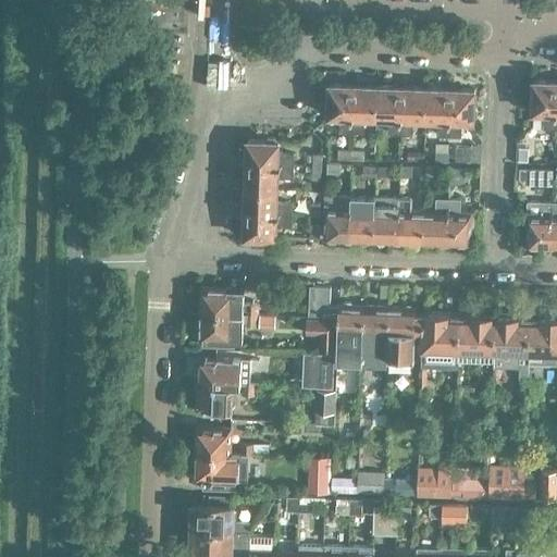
[(556,128),(556,111),(556,79),(534,79),(534,97),(531,100),(531,106),(533,109),(533,110),(544,111),(543,127),(556,128)]
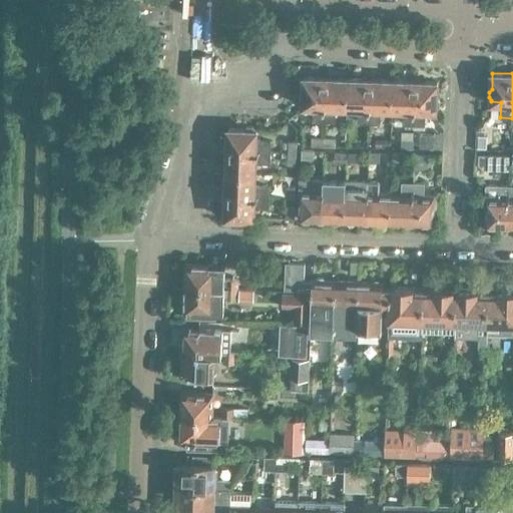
[(325,121),(327,77),(304,76),(304,92),(301,95),(301,101),(303,103),(303,105),(313,105),(313,121),(325,121)]
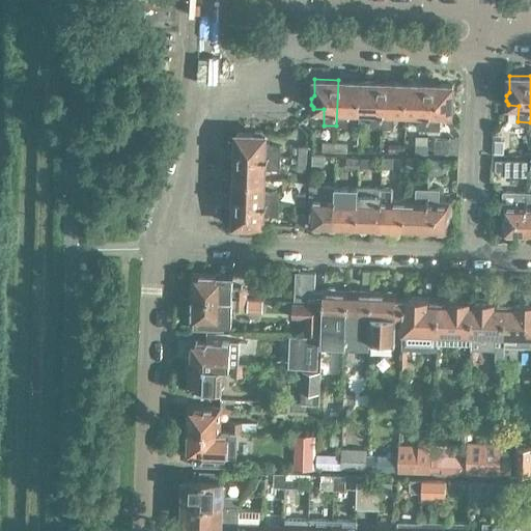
[(360,110),(361,81),(338,80),(336,126),(346,127),(348,110),(360,110)]
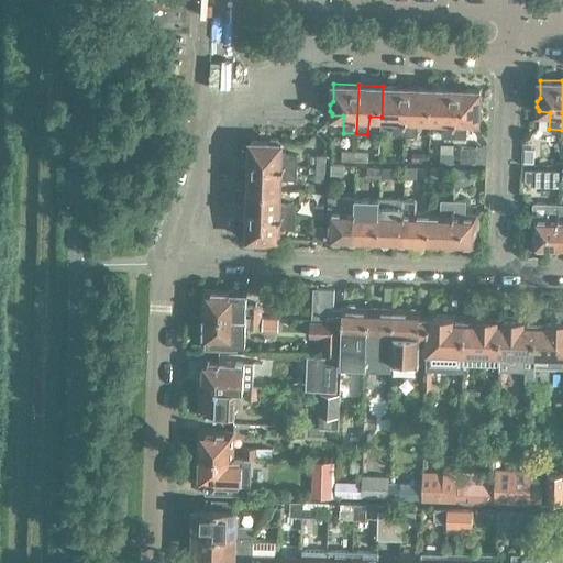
[(405,135),(407,87),(383,86),(382,117),(393,117),(393,134),(405,135)]
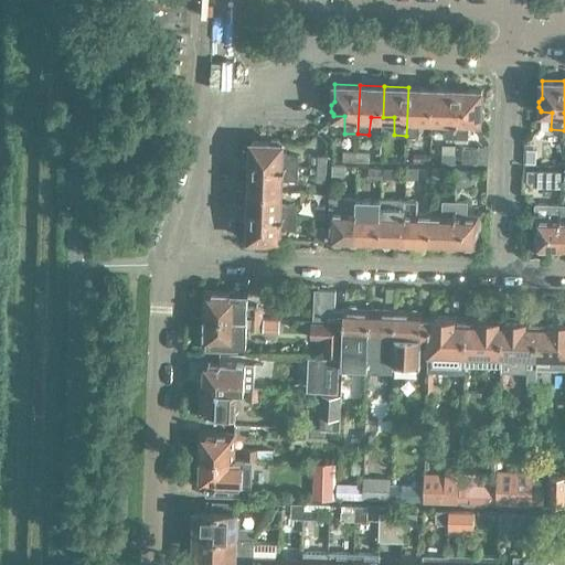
[(432,119),(433,88),(408,87),(406,136),(418,136),(420,118),(432,119)]
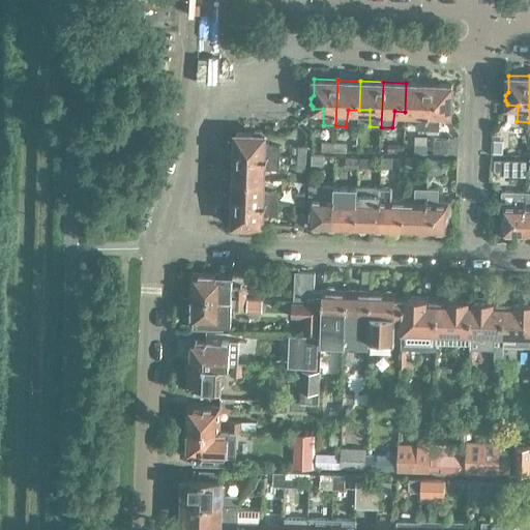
[(428,128),(429,83),(406,83),(405,112),(416,112),(415,128),(428,128)]
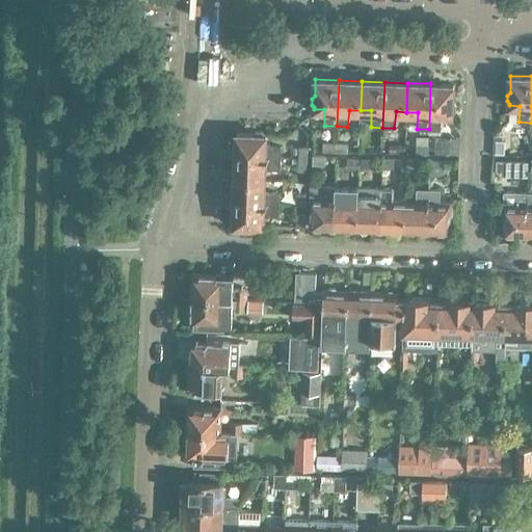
[(454,84),(430,83),(429,129),(441,129),(442,113),(453,114),(453,112),(455,110),(456,104),(453,101),(454,84)]
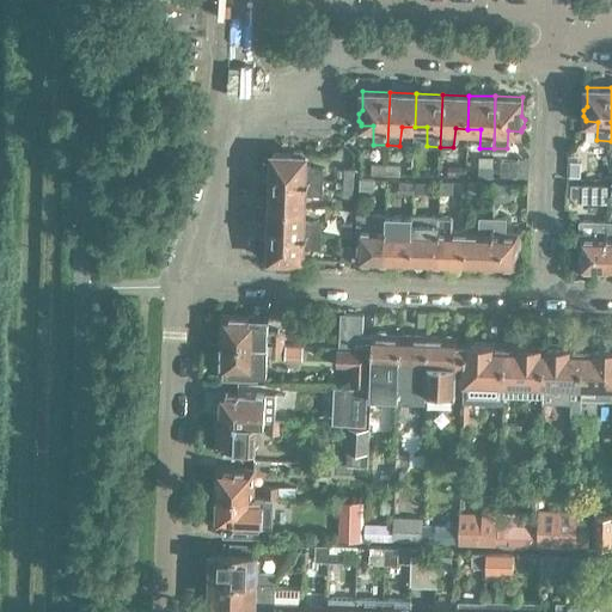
[(273,153),(271,179),(324,182),(324,167),(306,166),(306,164),(306,154),(305,154),(303,151),(295,151),(292,153),(273,153)]
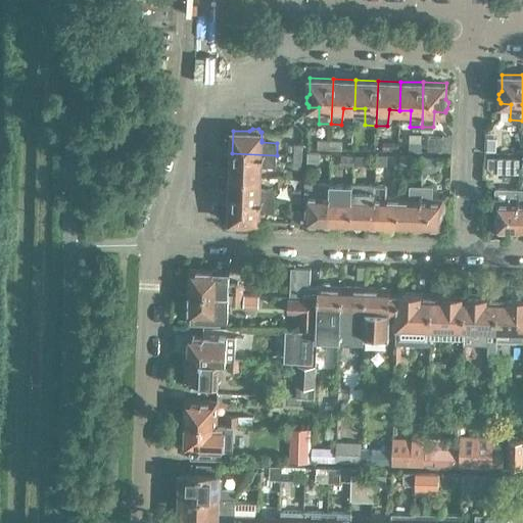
[(497,152),(497,134),(486,134),(485,152),(497,152)]
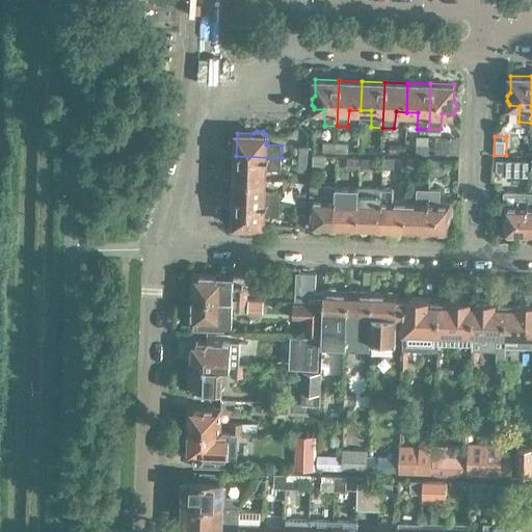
[(458,155),(459,138),(449,137),(449,140),(435,140),(434,154),(458,155)]
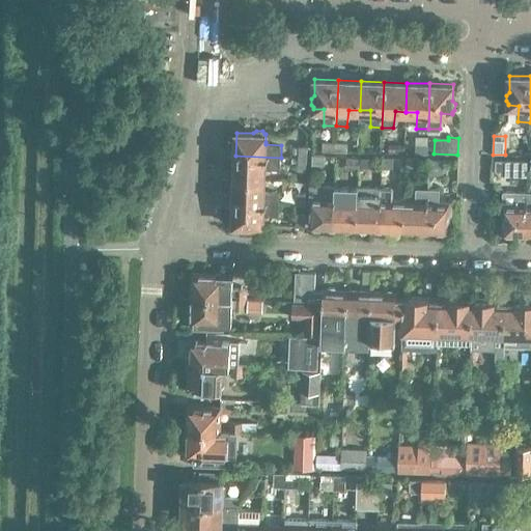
[(324,142),(324,150),(336,150),(336,142),(324,142)]
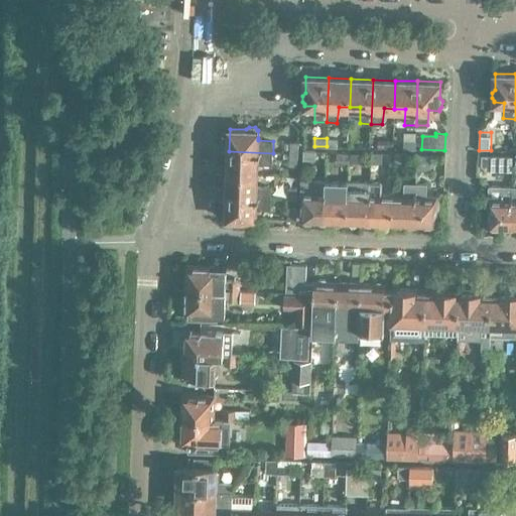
[(339,139),(327,138),(327,146),(339,147),(339,139)]
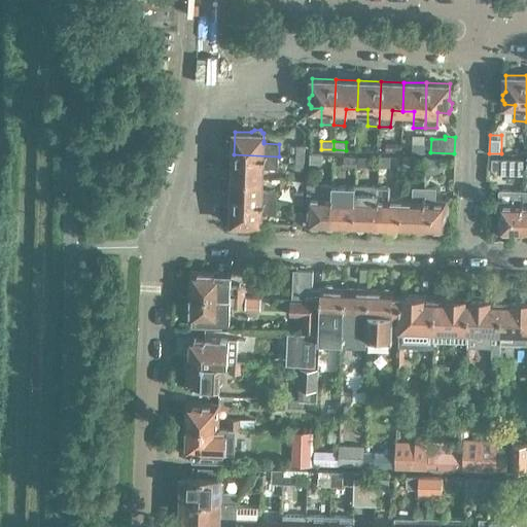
[(385,143),(385,150),(400,151),(400,143),(385,143)]
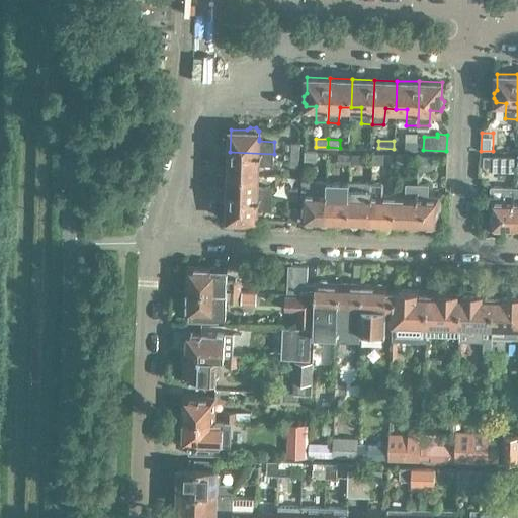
[(419,141),(407,141),(406,149),(419,149),(419,141)]
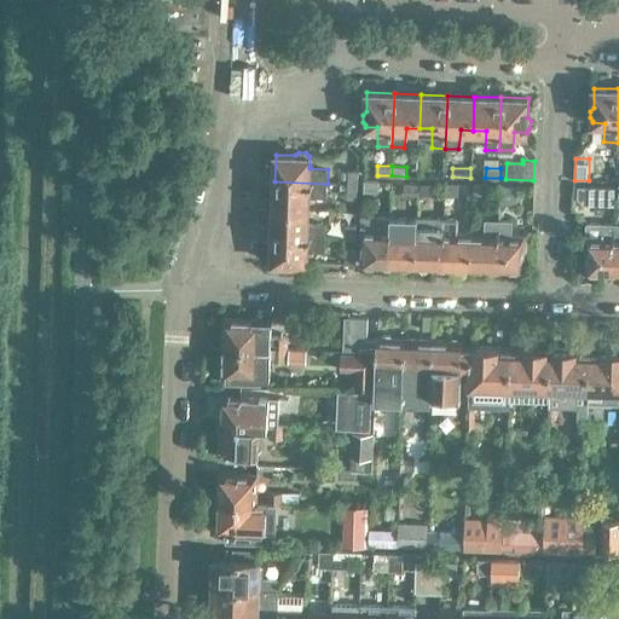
[(359,184),(360,169),(351,169),(350,184),(359,184)]
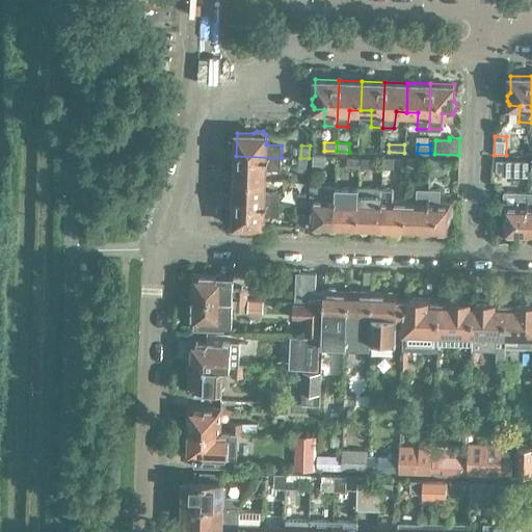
[(281,170),(282,158),(236,156),(236,179),(265,180),(265,169),(281,170)]
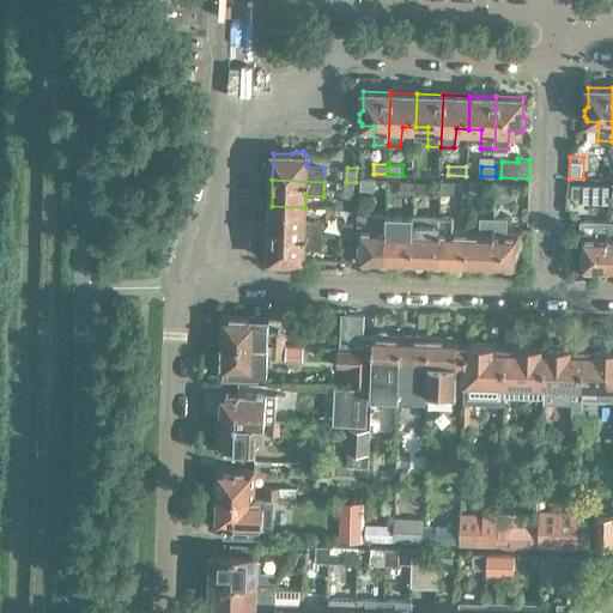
[(375,194),(375,181),(359,180),(359,193),(375,194)]
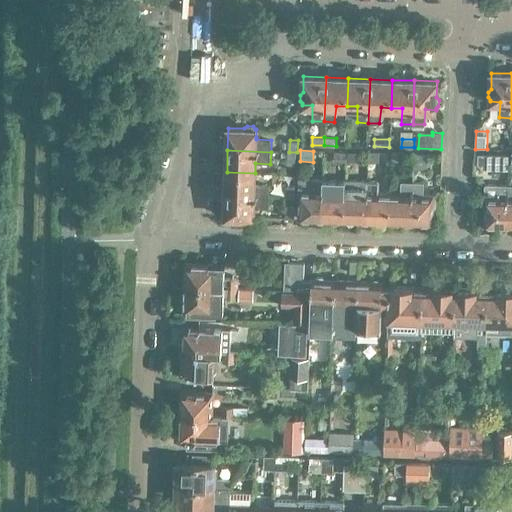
[(334,150),(334,162),(347,162),(347,150),(334,150)]
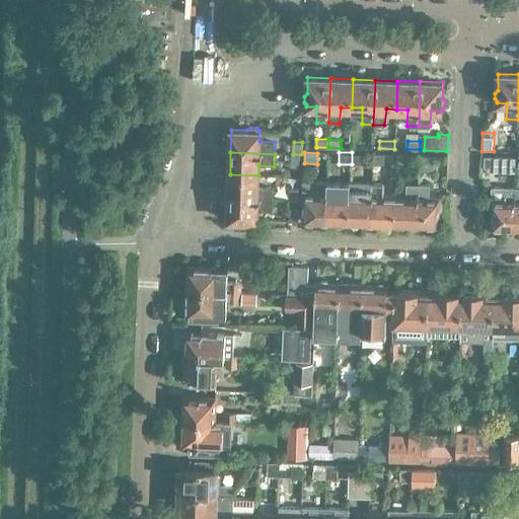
[(352,152),(352,164),(364,164),(364,153),(352,152)]
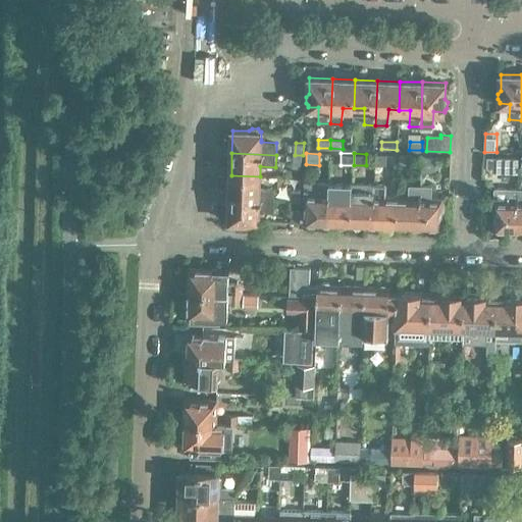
[(376,154),(376,164),(386,164),(386,154),(376,154)]
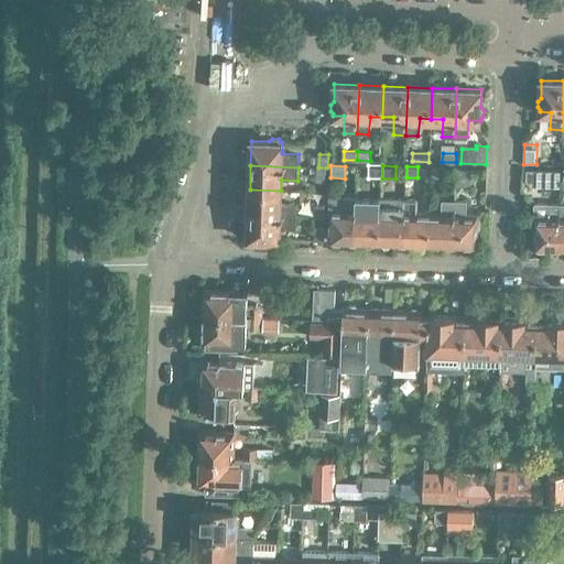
[(326,181),(327,167),(318,167),(317,181),(326,181)]
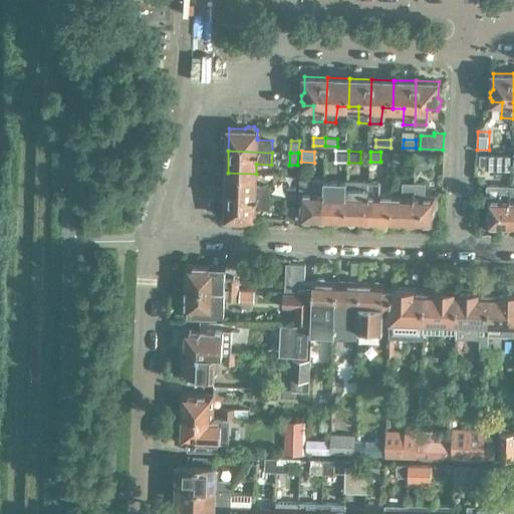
[(406,162),(407,155),(407,154),(393,154),(393,162),(406,162)]
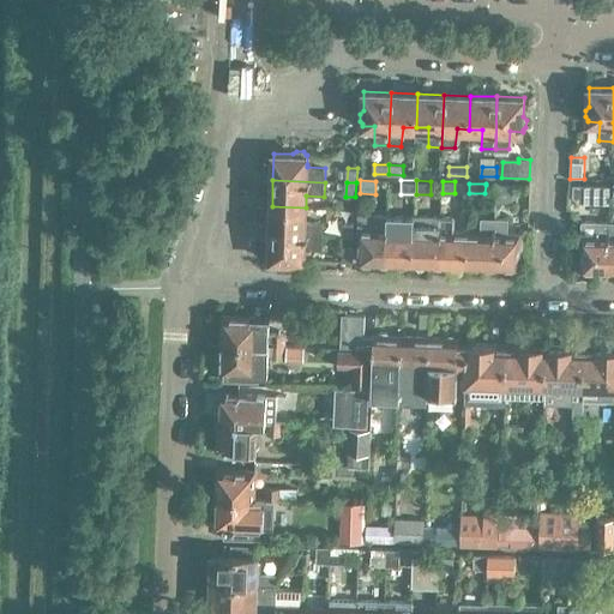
[(512,203),(512,187),(512,186),(497,186),(497,203),(512,203)]
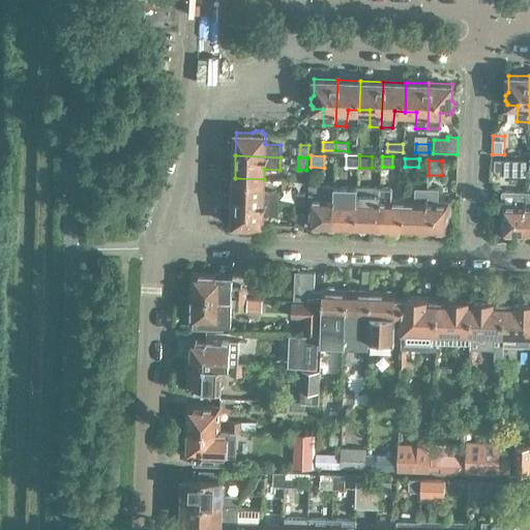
[(497,162),(497,170),(501,174),(526,174),(526,162),(497,162)]
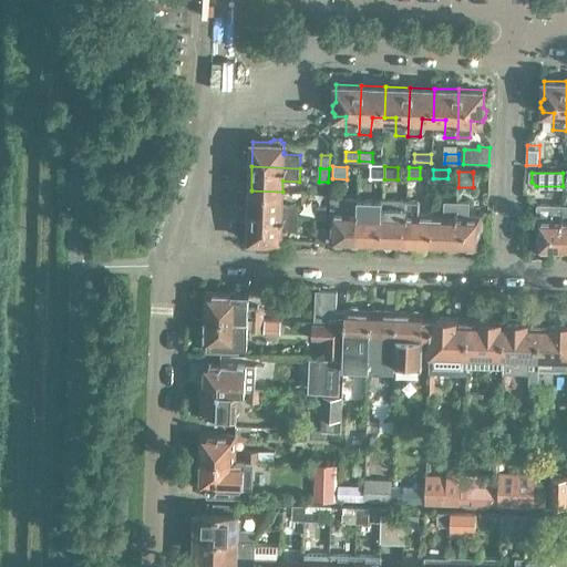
[(281,205),(282,192),(251,191),(250,215),(297,217),(298,205),(281,205)]
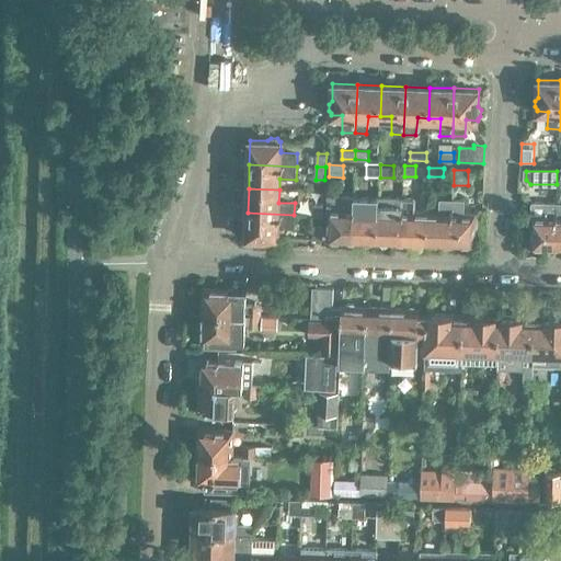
[(352,240),(353,196),(329,195),(327,240),(352,240)]
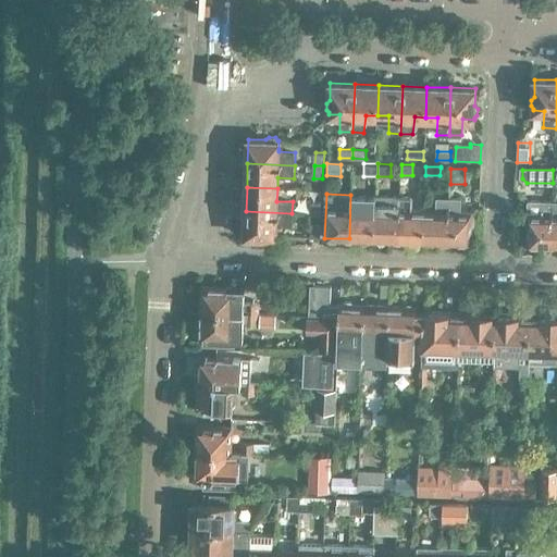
[(373,239),(375,196),(350,195),(349,238),(373,239)]
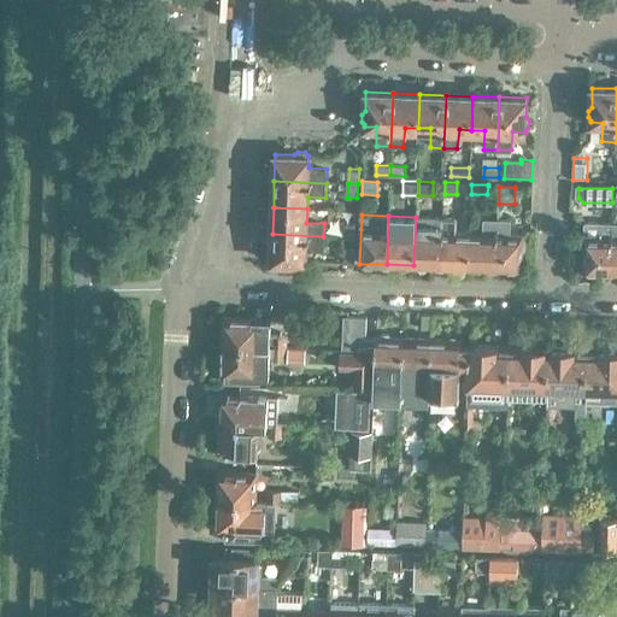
[(441,266),(442,218),(416,217),(413,265),(441,266)]
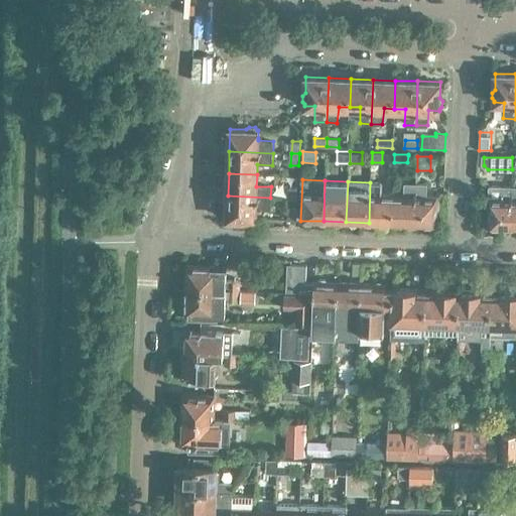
[(391,224),(392,196),(381,196),(382,182),(370,182),(369,223),(391,224)]
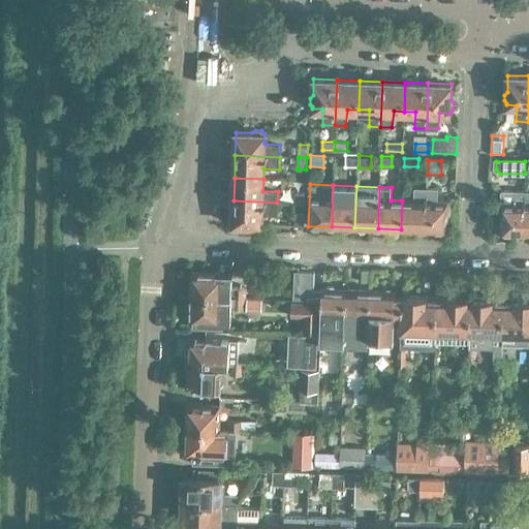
[(424,230),(426,188),(413,187),(412,200),(402,200),(401,229),(424,230)]
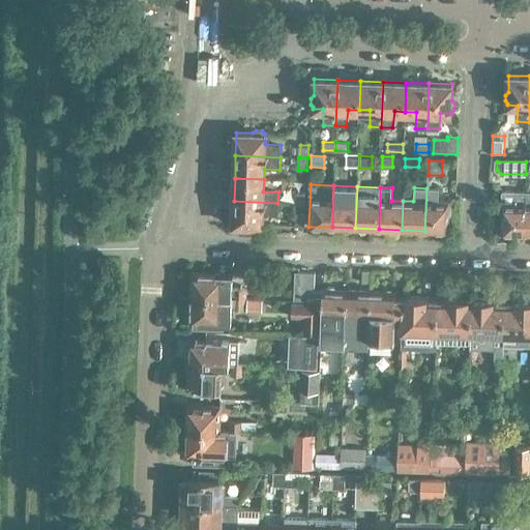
[(438,189),(427,188),(424,231),(448,231),(448,215),(451,213),(451,207),(449,204),(448,204),(449,202),(438,202),(438,189)]
